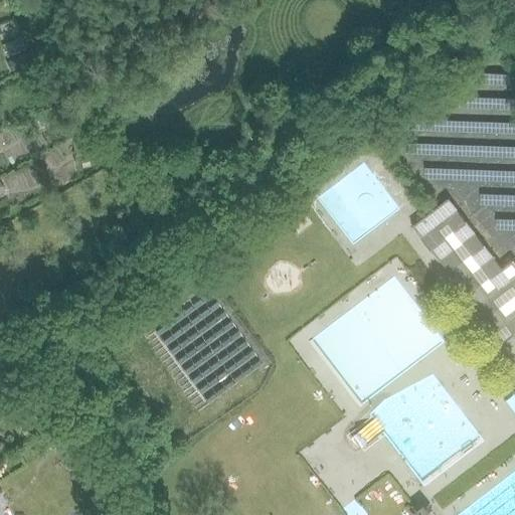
[(6,57),(25,49),(20,38),(1,45),(6,57)]
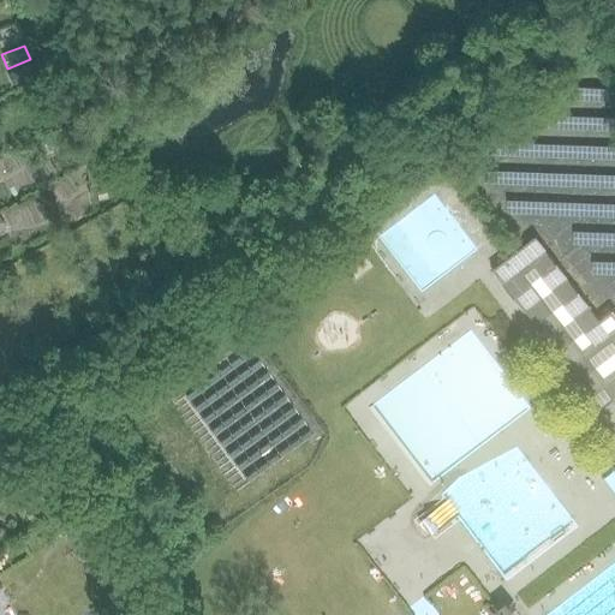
[(35,63),(21,66),(25,82),(40,78),(35,63)]
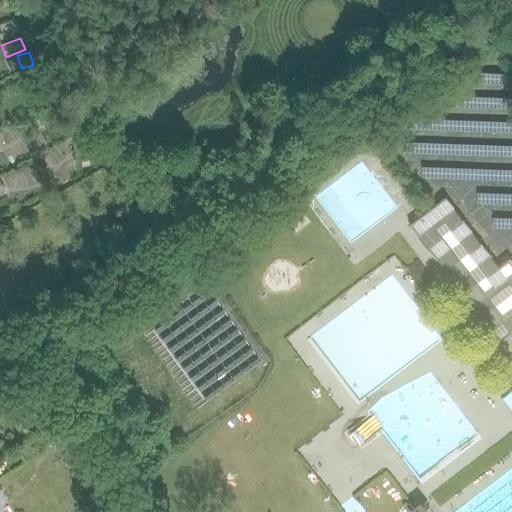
[(14,59),(6,62),(9,71),(18,68),(14,59)]
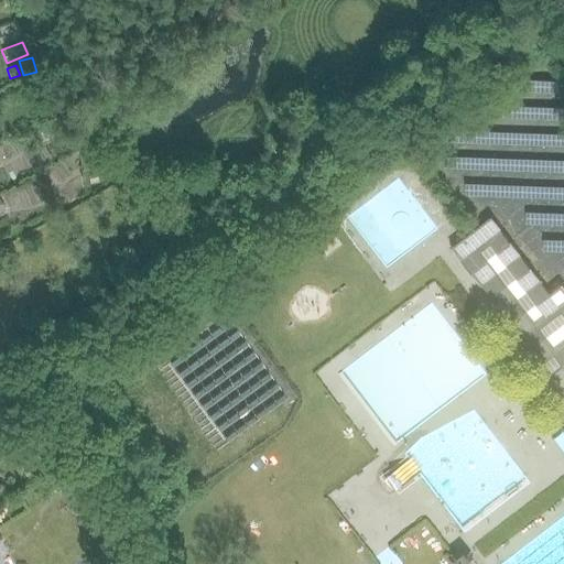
[(550,294),(490,218),(451,248),(550,377),(562,368),(563,370),(563,288),(562,285),(550,294)]
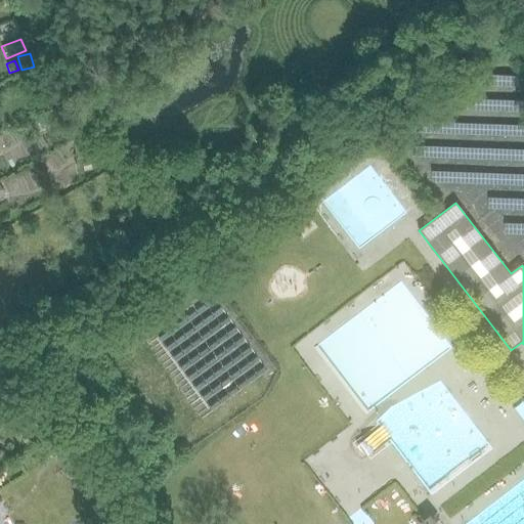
[(202,413),(268,374),(220,295),(154,335),(164,352),(183,384),(190,379),(198,391),(190,395),(202,413)]
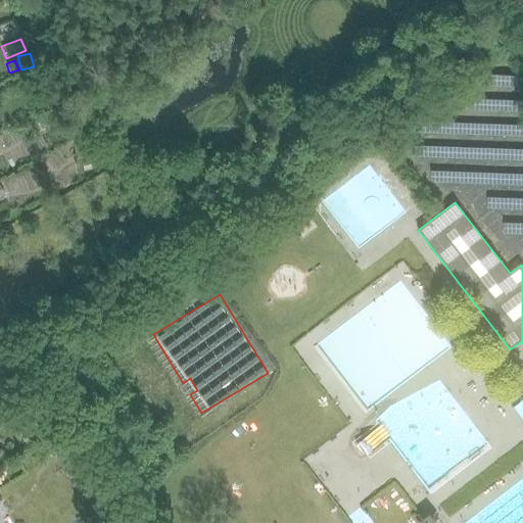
[(437,522),(430,513),(418,522),(437,522)]
